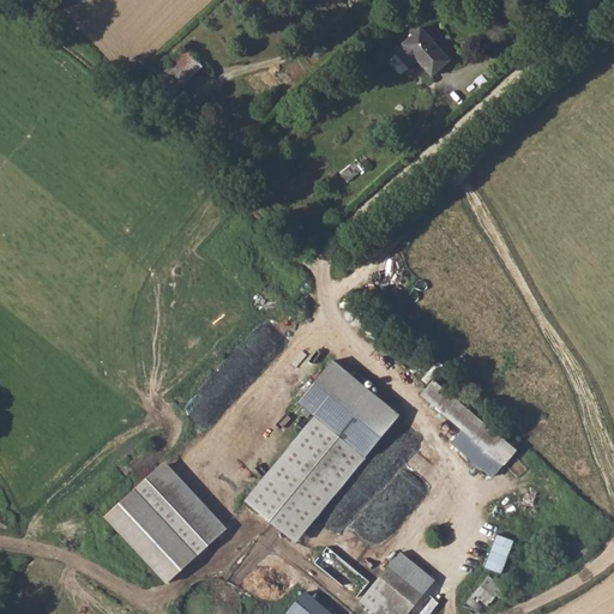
[(417,19),(399,36),(429,68),(447,52),(417,19)]
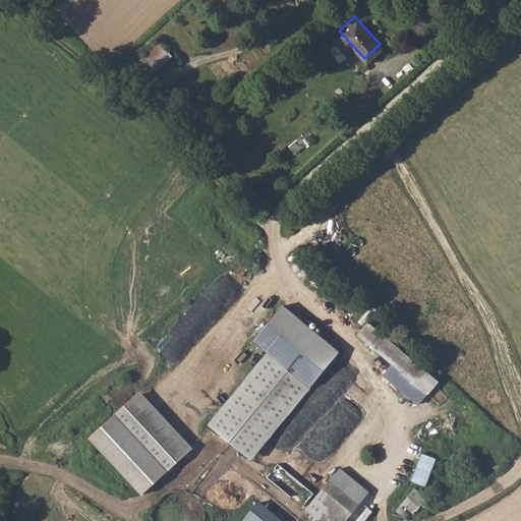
[(151,76),(173,56),(161,42),(137,62),(151,76)]
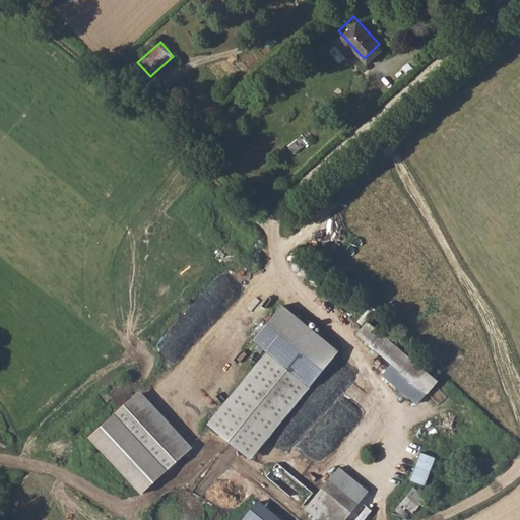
[(296,152),(310,141),(304,134),(289,145),(296,152)]
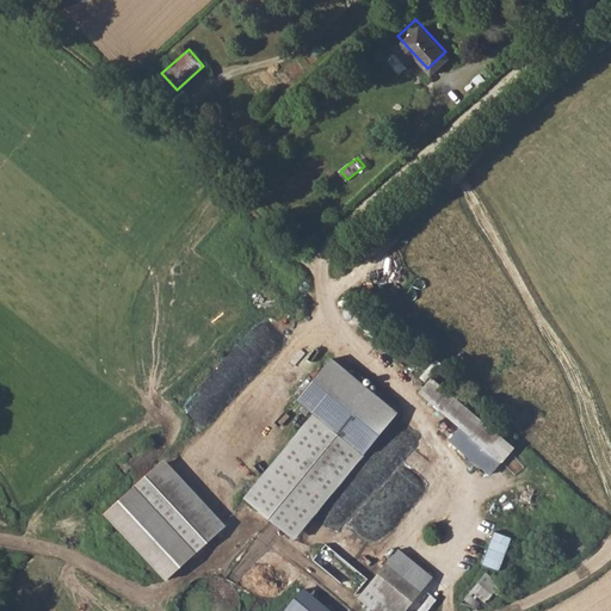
[(450,341),(439,353),(451,364),(462,352),(450,341)]
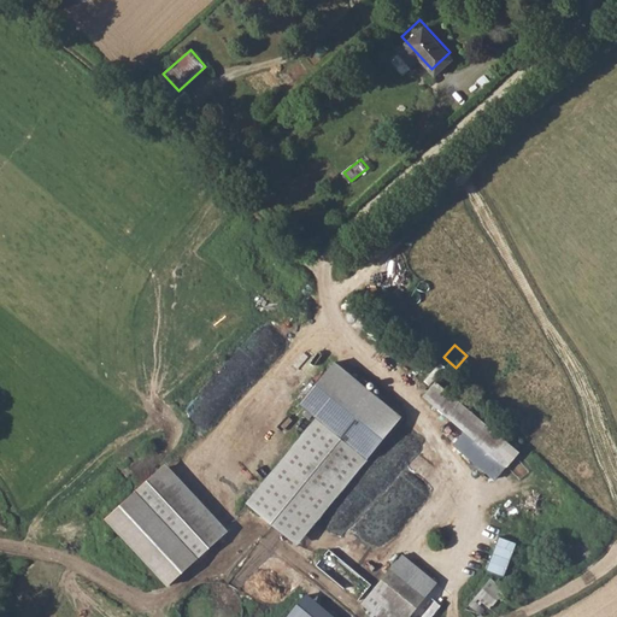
[(248,504),(299,545),(404,417),(338,362),(303,405),(317,417),(248,504)]
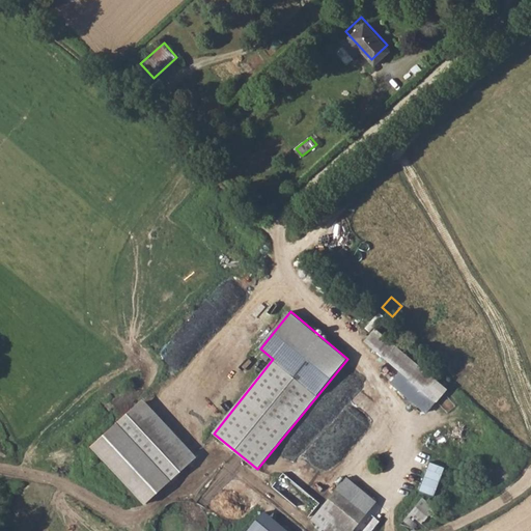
[(449,389),(376,329),(365,342),(438,402),(449,389)]
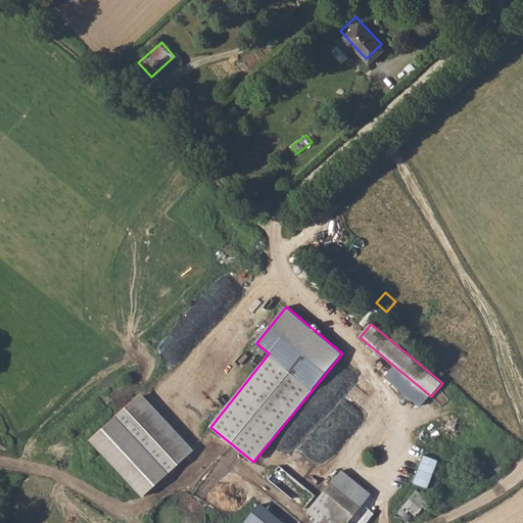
[(195,450),(142,393),(90,440),(144,498),(195,450)]
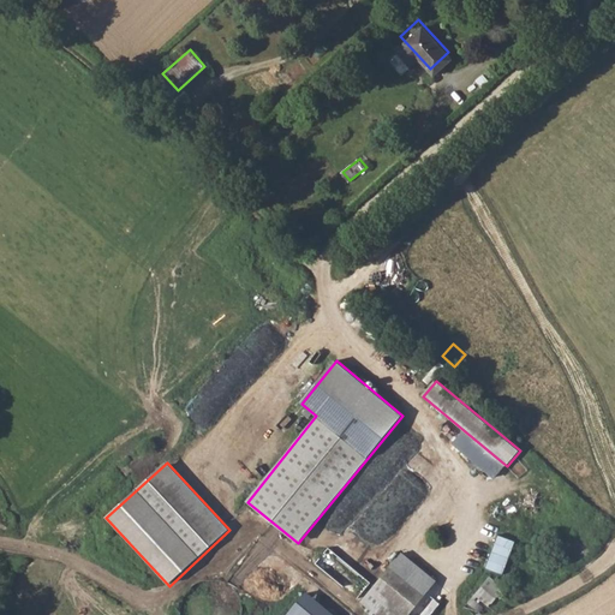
[(402,553),(362,603),(376,614),(410,614),(437,581),(402,553)]
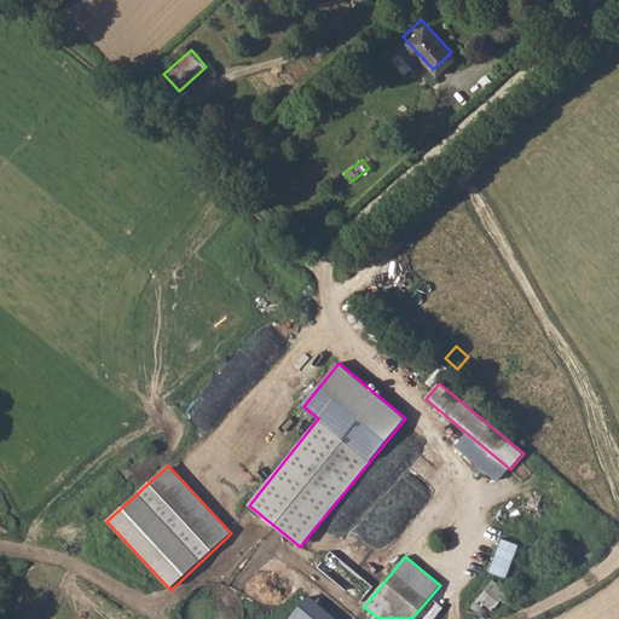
[(472,608),(486,618),(507,589),(492,579),(472,608)]
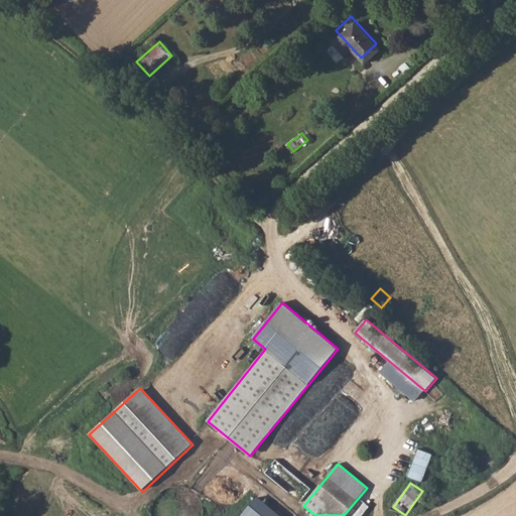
[(281,515),(255,495),(238,515),(281,515)]
